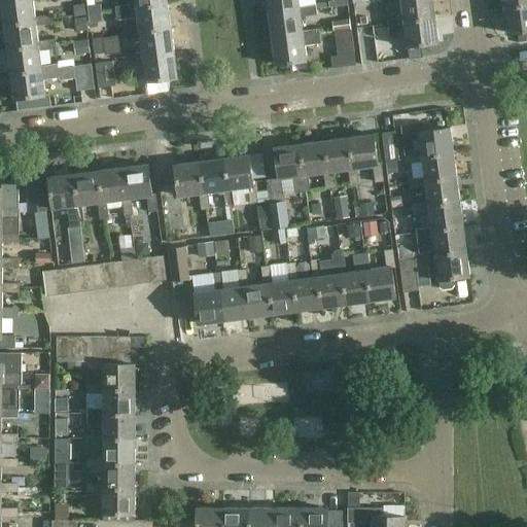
[(4,0),(1,0),(4,25),(36,21),(36,18),(33,1),(39,0),(4,0)]
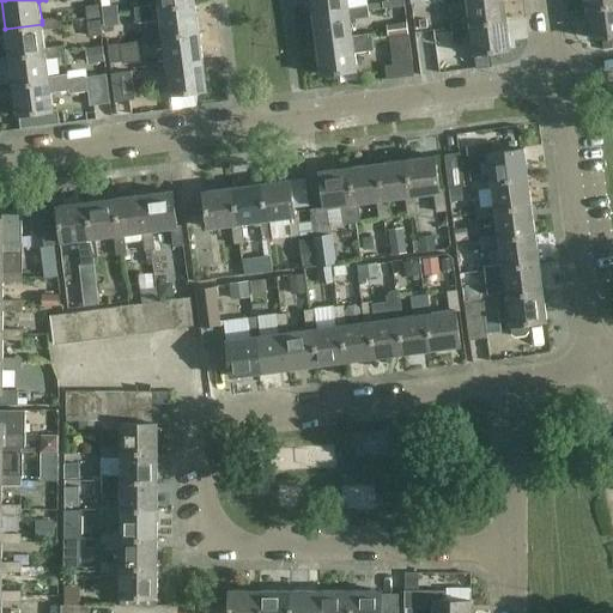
[(310,0),(313,16),(350,11),(350,7),(349,0),(310,0)]
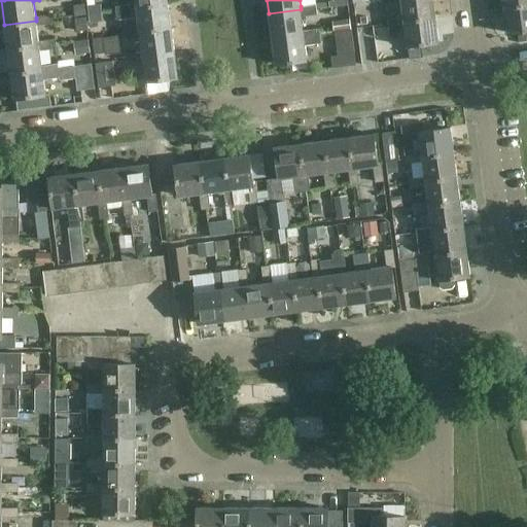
[(384,0),(385,4),(401,2),(403,18),(403,22),(436,16),(433,0),(384,0)]
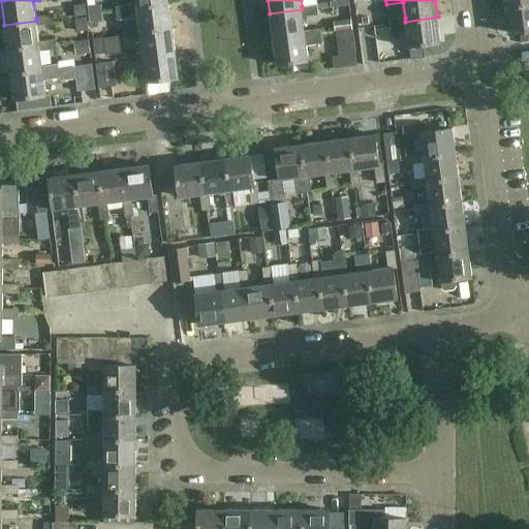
[(138,18),(141,28),(141,32),(173,28),(169,3),(137,7),(136,4),(116,6),(118,21),(138,18)]
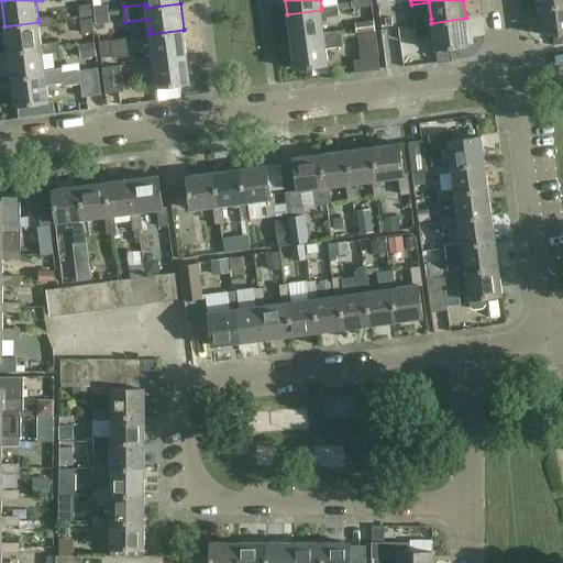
[(562,3),(539,8),(542,36),(562,33),(562,3)]
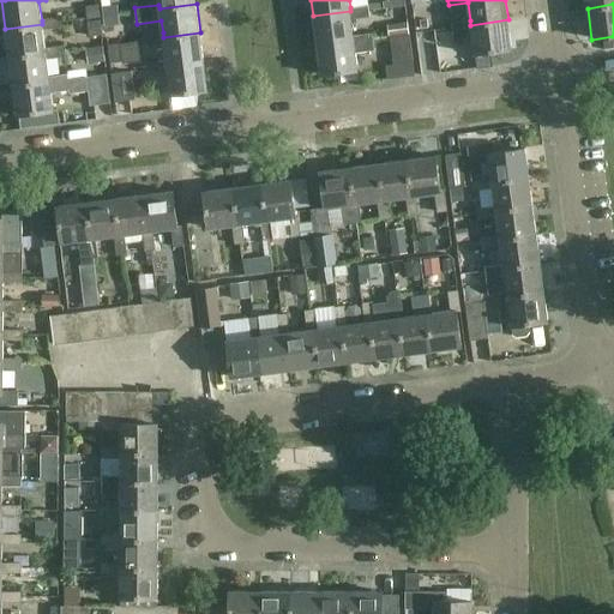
[(98,5),(97,5),(86,7),(88,19),(98,17),(100,17),(98,5)]
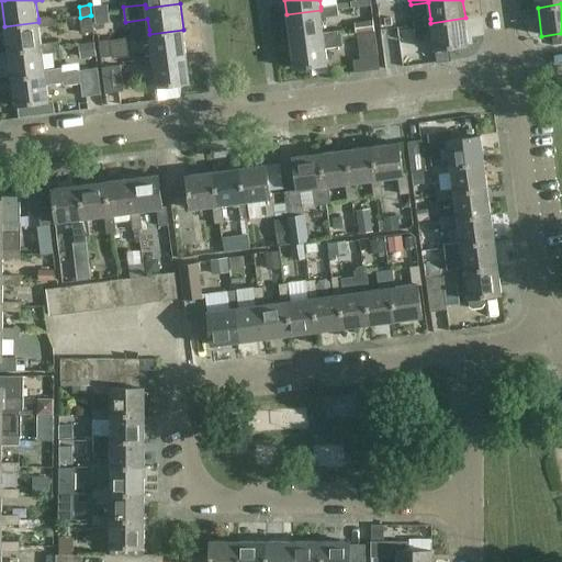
[(287,14),(291,41),(324,36),(324,33),(322,17),(339,14),(338,4),(321,7),(321,10),(287,14)]
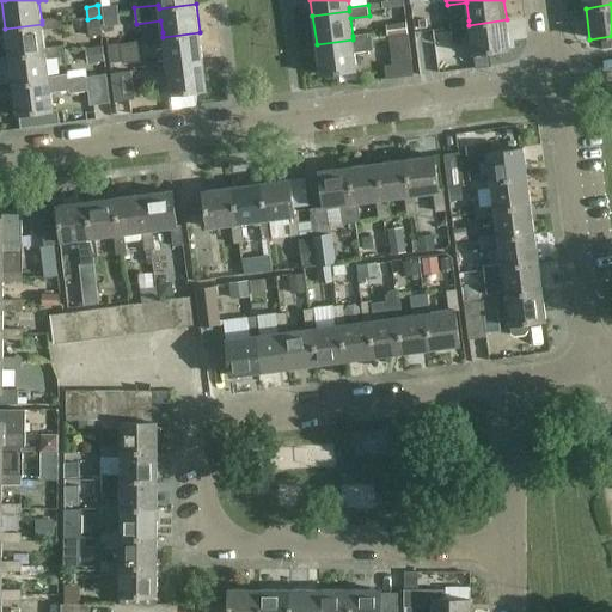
[(42,24),(5,29),(10,57),(46,53),(46,48),(43,30),(62,28),(60,17),(42,20),(42,24)]
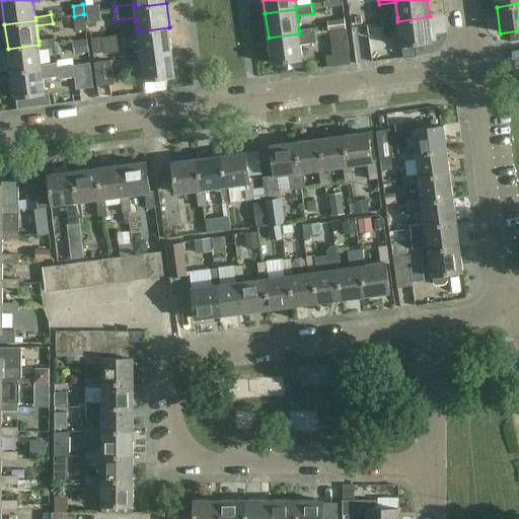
[(397,21),(397,17),(382,20),(383,28),(398,26),(401,47),(433,42),(430,16),(397,21)]
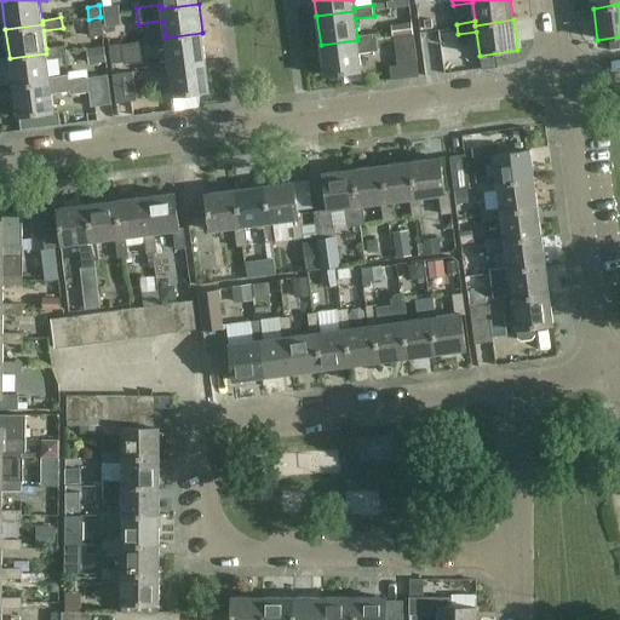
[(206,61),(202,33),(165,38),(165,33),(145,35),(147,46),(166,44),(168,62),(168,67),(206,61)]
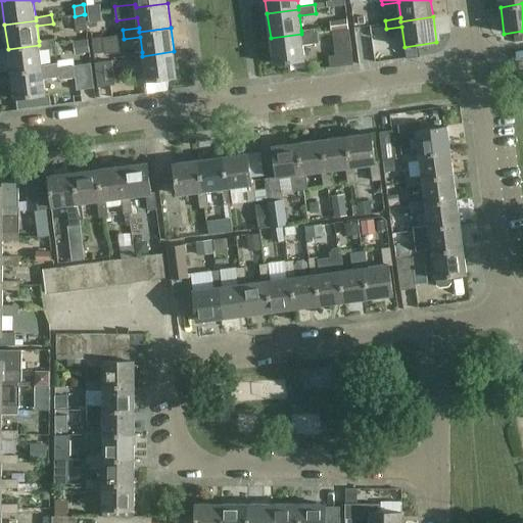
[(318,29),(301,31),(301,34),(271,38),(274,63),(305,59),(303,44),(320,42),(318,29)]
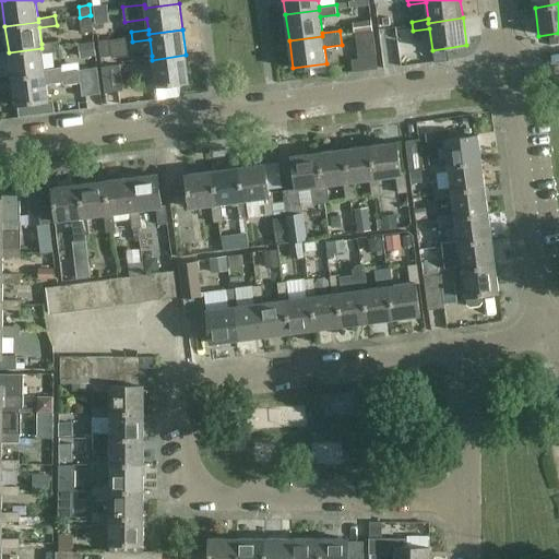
[(377,56),(373,31),(356,33),(359,59),(377,56)]
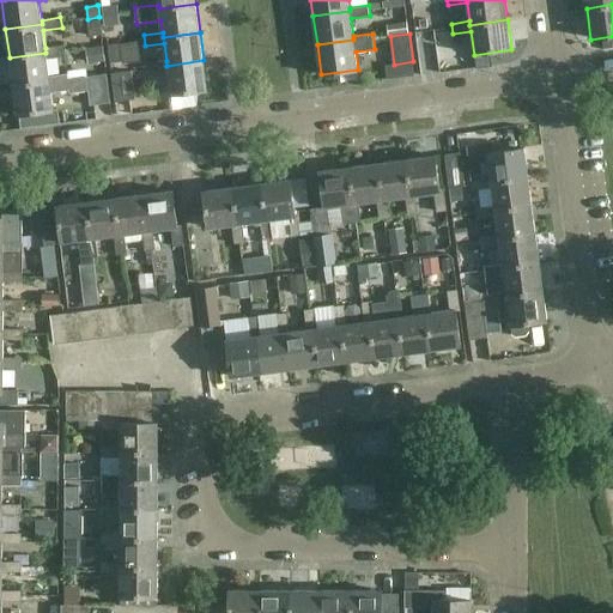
[(108,44),(110,62),(122,60),(119,42),(108,44)]
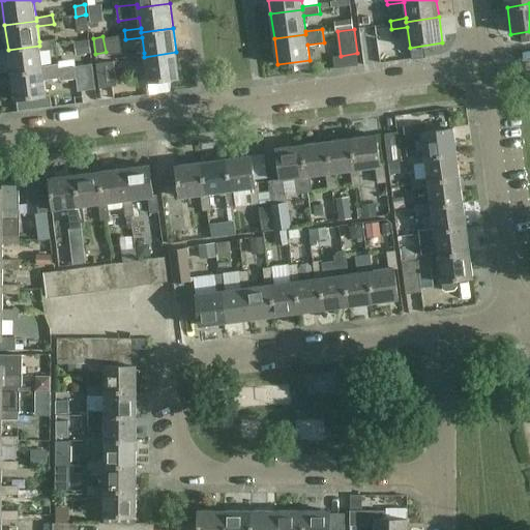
[(56,39),(39,41),(39,46),(8,50),(11,75),(43,70),(42,66),(40,51),(57,49),(56,39)]
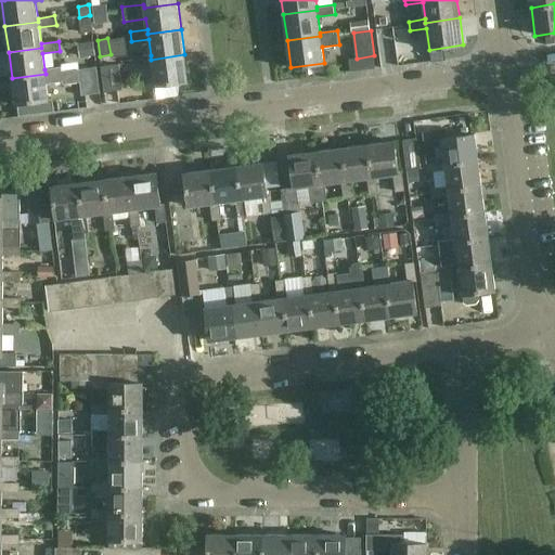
[(151,60),(151,55),(133,57),(134,66),(152,64),(154,86),(189,81),(184,54),(151,60)]
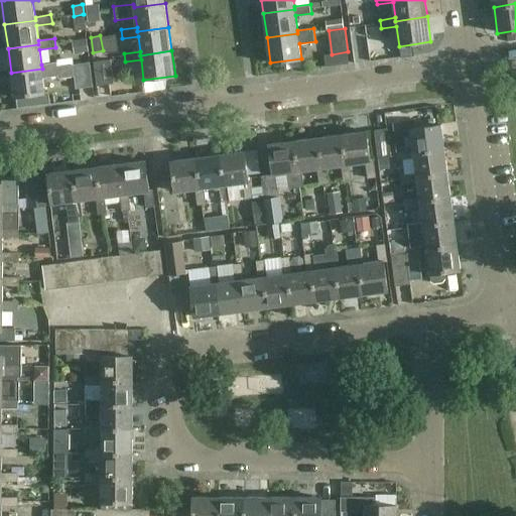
[(94,62),(97,87),(114,84),(110,60),(94,62)]
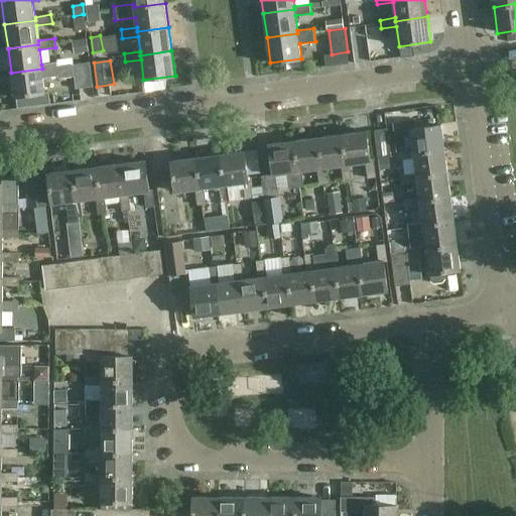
[(42,69),(11,73),(14,98),(45,93),(42,73),(58,71),(57,62),(41,65),(42,69)]
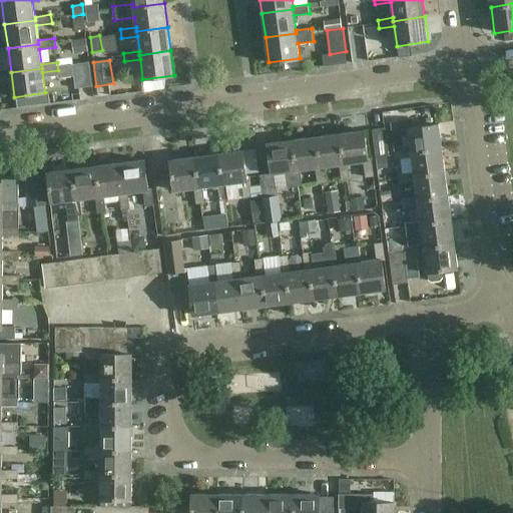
[(92,86),(89,62),(72,65),(75,88),(92,86)]
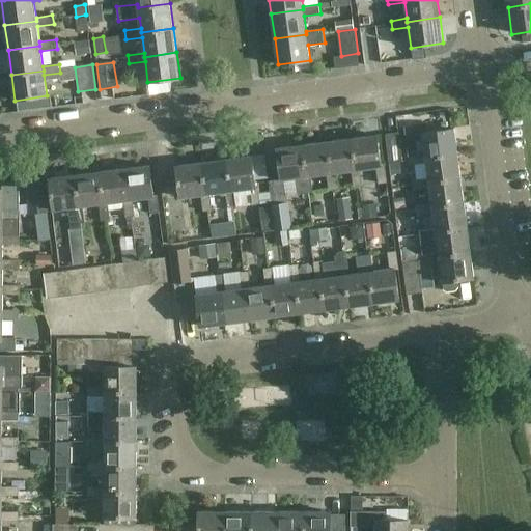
[(411,145),(423,143),(425,154),(425,158),(457,154),(454,129),(424,132),(423,129),(410,131),(411,145)]
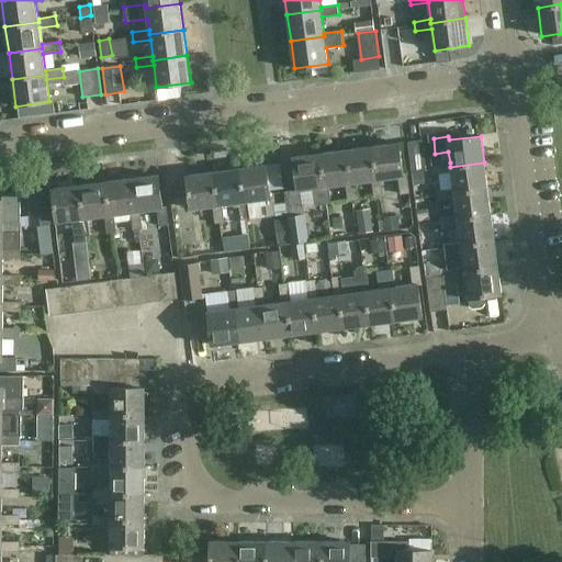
[(423,139),(408,142),(413,172),(427,170),(423,139)]
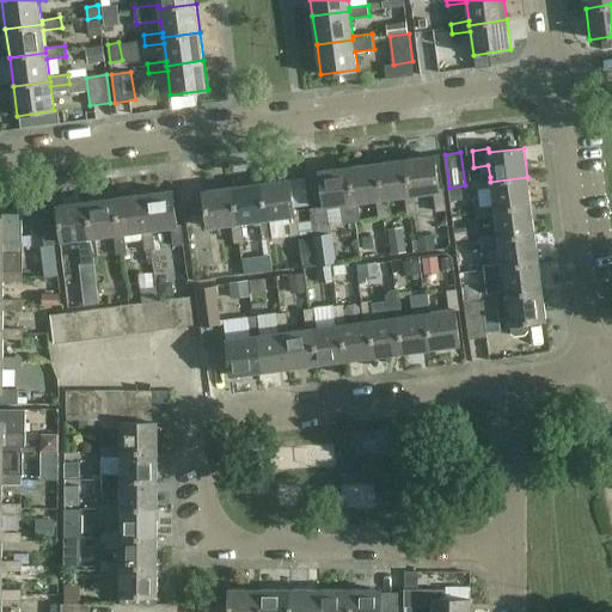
[(436,212),(447,209),(444,189),(440,189),(435,155),(405,159),(410,196),(415,195),(434,193),(436,212)]
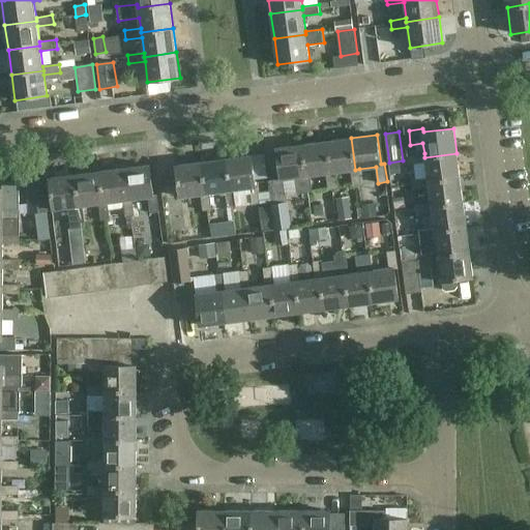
[(355,170),(351,138),(326,141),(329,173),(334,172),(351,170),(353,186),(361,185),(359,169),(355,170)]
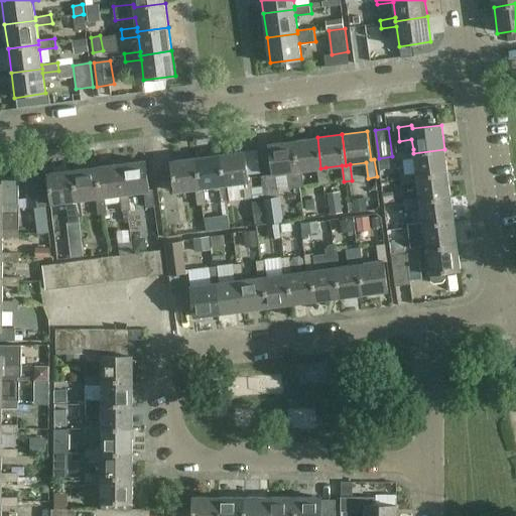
[(320,168),(317,137),(293,140),(297,171),(302,170),(317,168),(319,184),(328,183),(326,167),(320,168)]
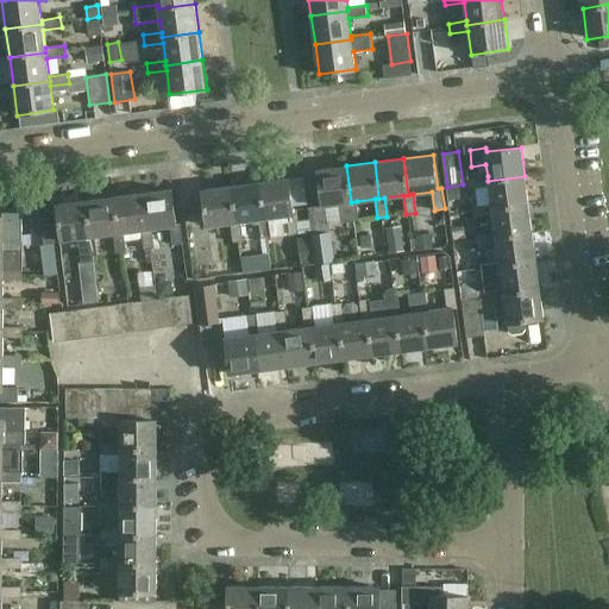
[(339,203),(341,223),(359,220),(357,201),(351,202),(346,165),(318,170),(322,206),(339,203)]
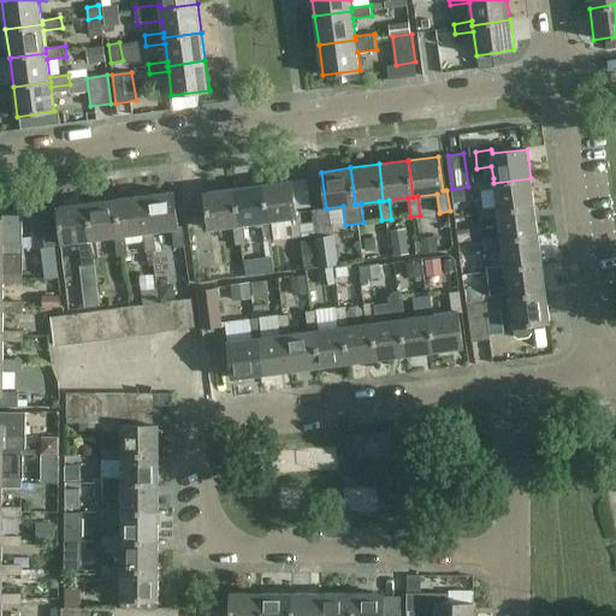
[(498,213),(534,208),(531,178),(493,183),(493,178),(474,181),(475,191),(495,189),(497,207),(498,213)]
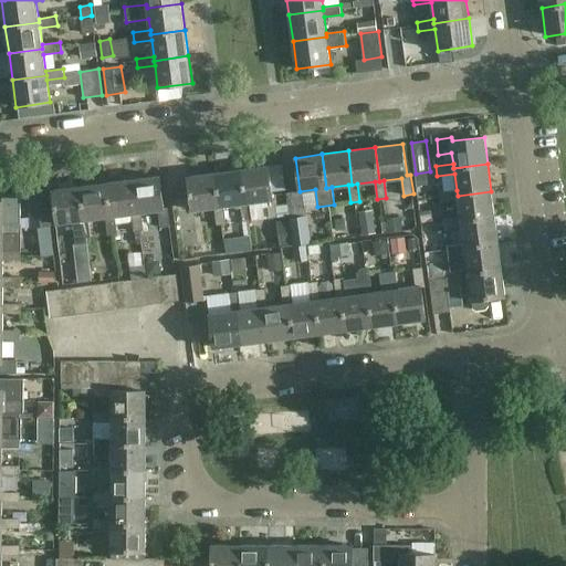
[(269,166),(241,169),(245,202),(250,202),(266,200),(269,218),(279,216),(276,197),(273,198),(269,166)]
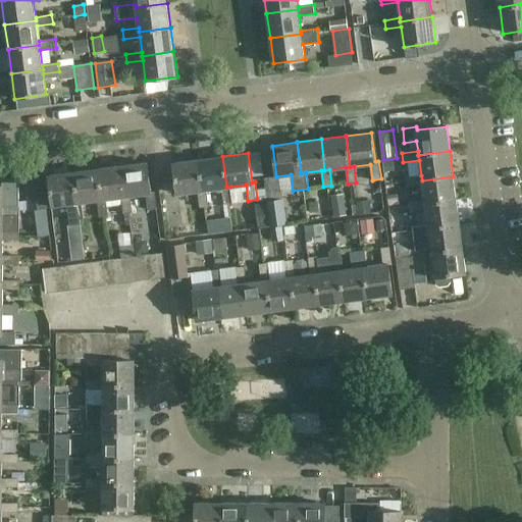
[(222,156),(198,159),(202,190),(206,190),(217,189),(217,193),(222,192),(224,204),(232,203),(230,187),(226,187),(222,156)]
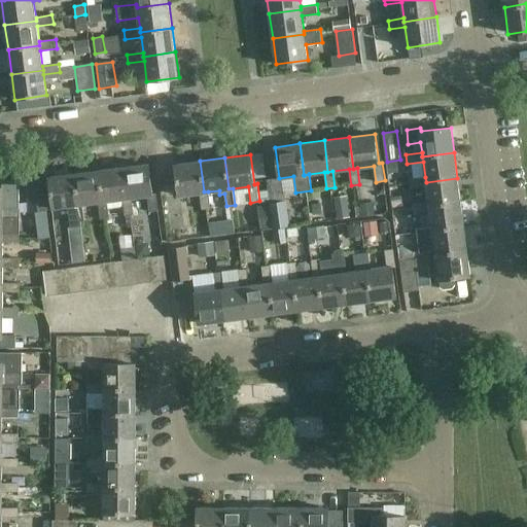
[(204,191),(200,161),(174,165),(178,196),(199,192),(202,209),(210,208),(208,191),(204,191)]
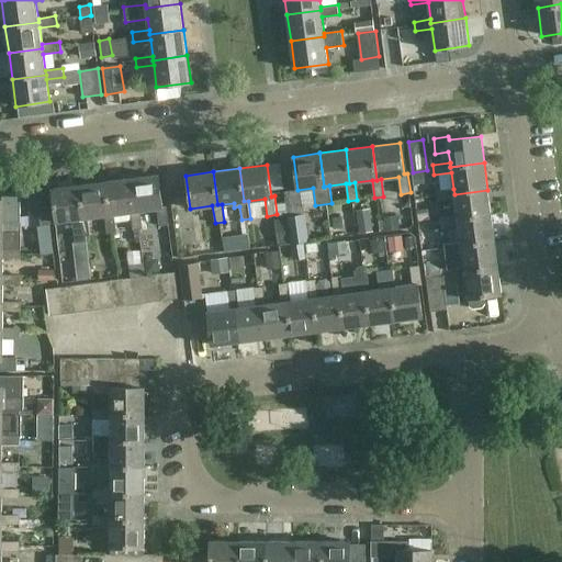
[(136,212),(141,211),(158,209),(160,226),(169,225),(167,206),(163,206),(159,175),(132,178),(136,212)]
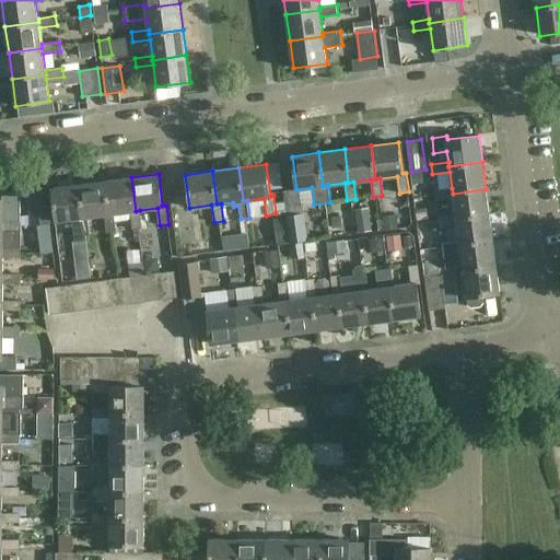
[(142,228),(140,210),(136,211),(131,177),(105,181),(109,214),(114,213),(130,211),(132,229),(142,228)]
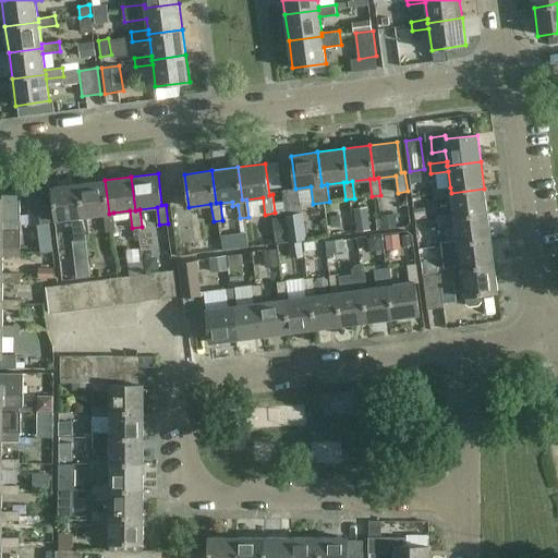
[(116,230),(113,213),(109,214),(105,180),(80,183),(84,217),(87,216),(105,214),(107,231),(116,230)]
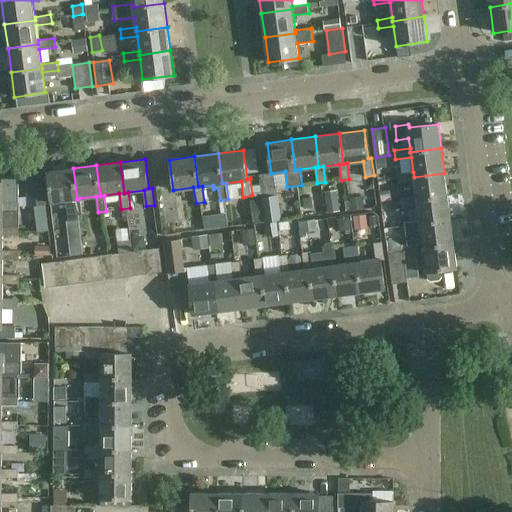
[(82,214),(80,198),(77,199),(73,168),(47,172),(51,202),(66,200),(69,220),(78,219),(78,215),(82,214)]
